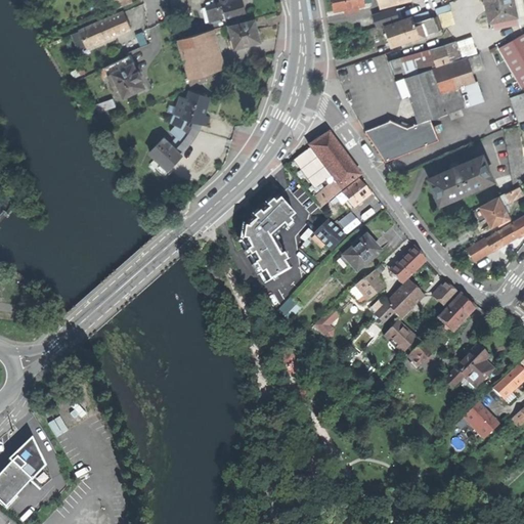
[(108,0),(114,9),(132,1),(131,0),(108,0)]
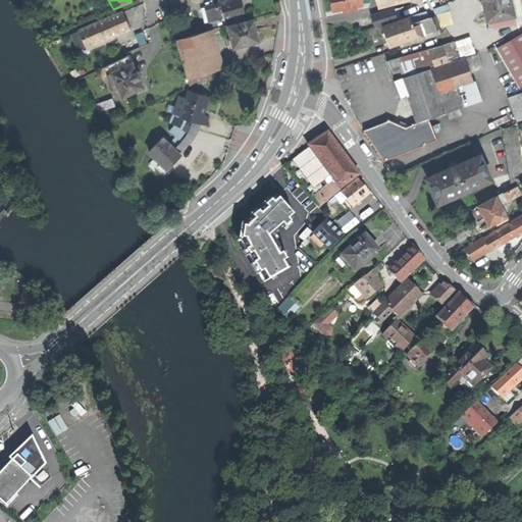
[(174,14),(189,11),(186,0),(173,0),(171,1),(174,14)]
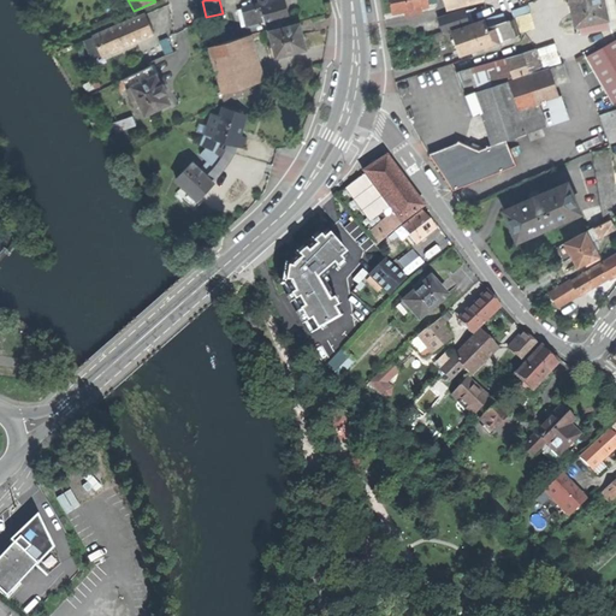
[(267,24),(291,18),(288,7),(285,0),(276,0),(246,9),(249,27),(250,27),(253,31),(262,29),(261,23),(267,21),(267,24)]
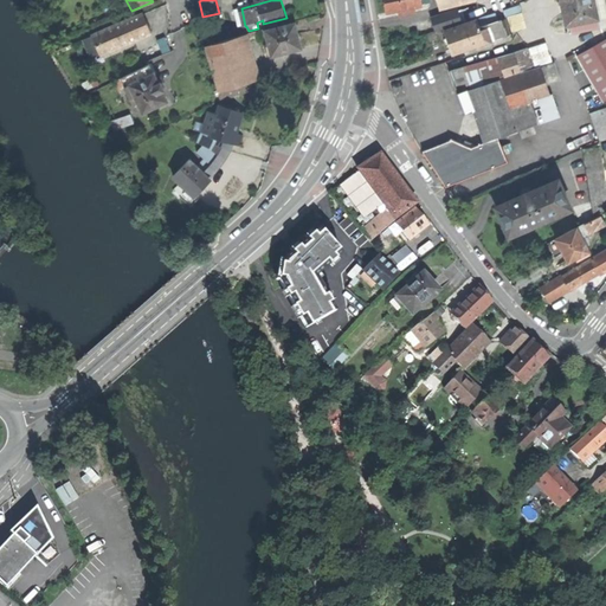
[(423,2),(431,1),(430,0),(384,0),(386,5),(387,14),(424,6),(423,2)]
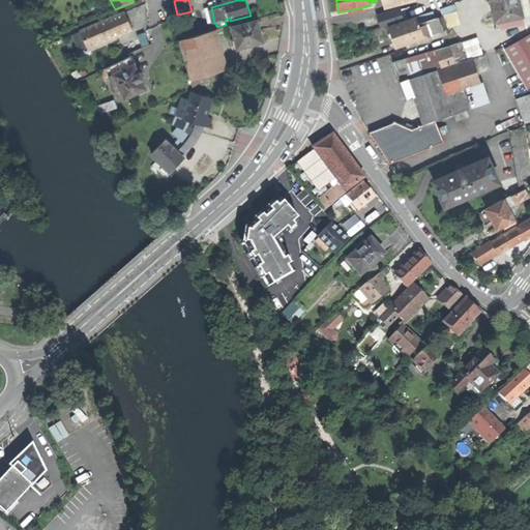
[(519,18),(523,17),(519,0),(490,0),(492,7),(496,23),(499,22),(501,28),(520,24),(519,18)]
